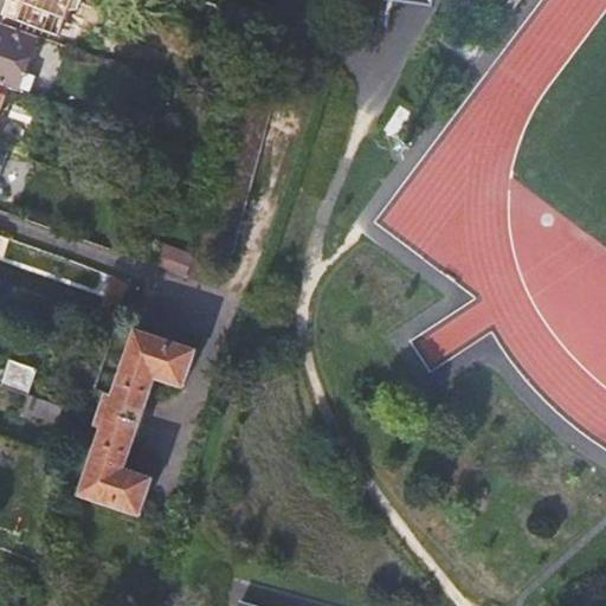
[(0,6),(0,21),(10,26),(12,18),(59,34),(69,10),(73,7),(76,0),(24,0),(24,1),(20,0),(18,0),(13,14),(7,10),(0,6)]
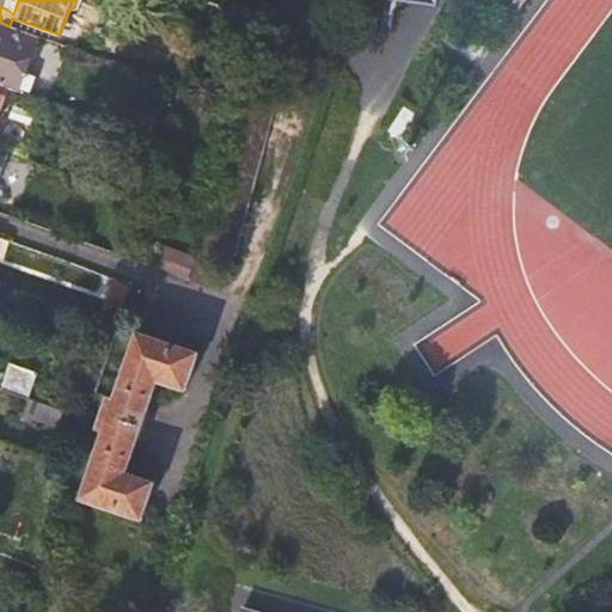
[(16,91),(17,92),(36,40),(0,26),(0,85),(8,89),(16,91)]
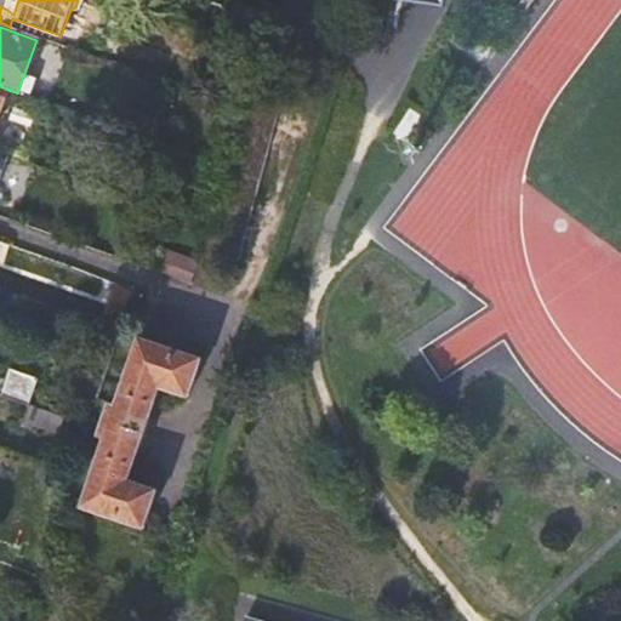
[(10,109),(16,92),(9,90),(3,107),(10,109)]
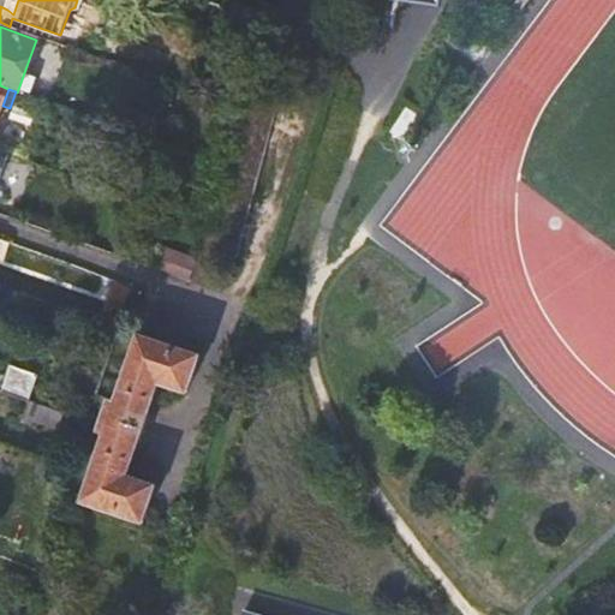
[(207,224),(192,282),(210,287),(219,257),(232,260),(262,154),(230,144),(207,224)]
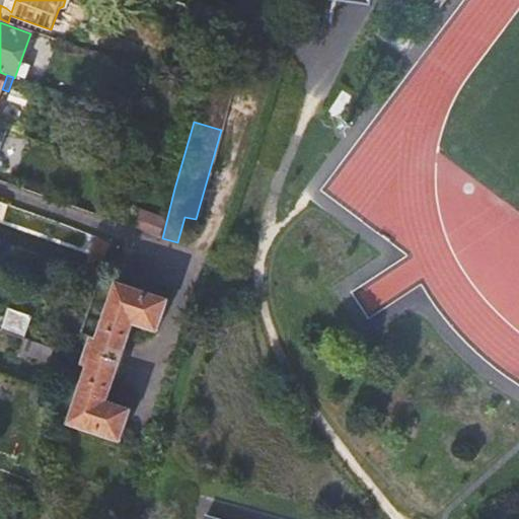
[(0,153),(0,154),(9,130),(0,127),(0,153)]
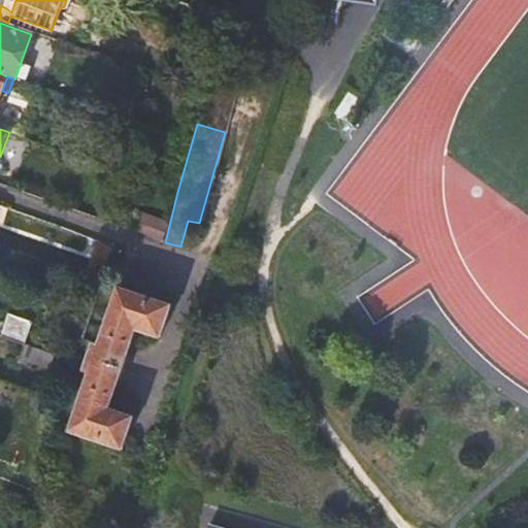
[(89,276),(101,281),(112,248),(100,242),(89,276)]
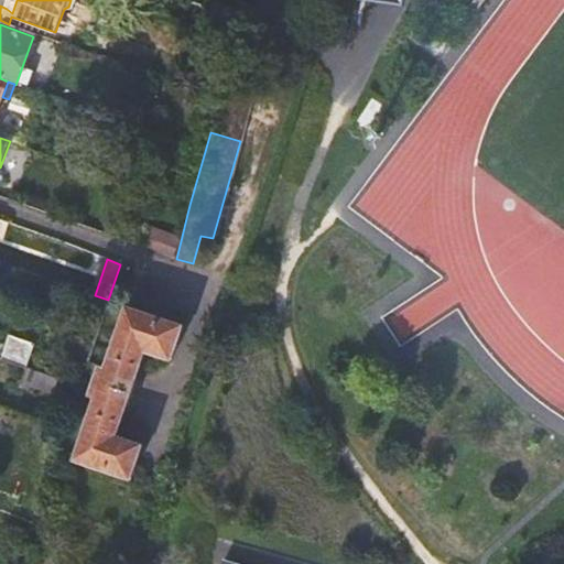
[(131,479),(143,445),(117,435),(145,350),(172,359),(184,326),(128,306),(107,368),(100,366),(89,397),(96,399),(76,459),(131,479)]
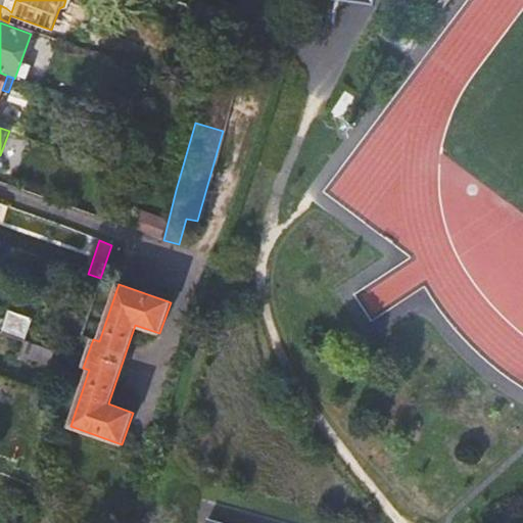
[(1,333),(25,341),(33,319),(9,311),(1,333)]
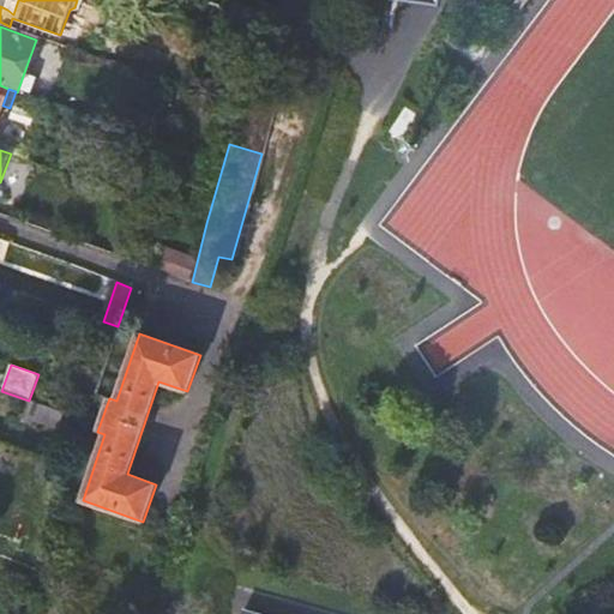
[(0,428),(16,434),(20,421),(29,423),(31,419),(56,427),(61,413),(29,401),(1,391),(0,390),(0,428)]
